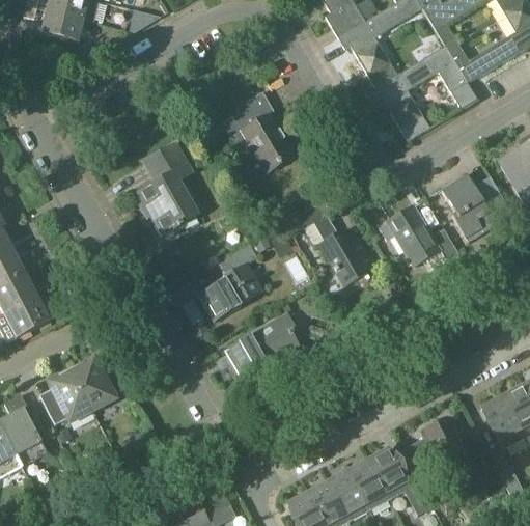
[(49,0),(47,9),(83,19),(93,21),(99,0),(49,0)]
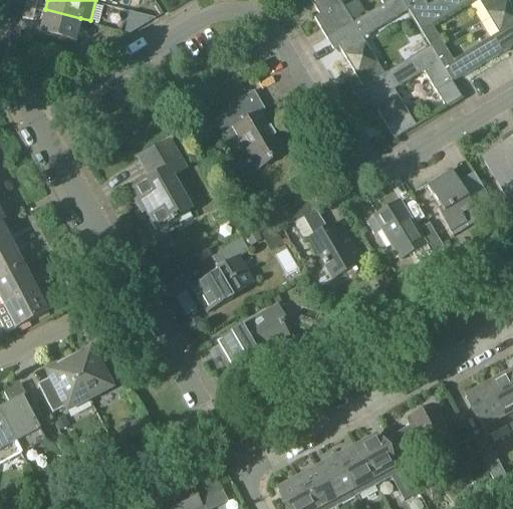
[(312,0),(320,11),(314,15),(327,36),(353,20),(340,0),(383,0),(385,2),(388,0),(312,0)]
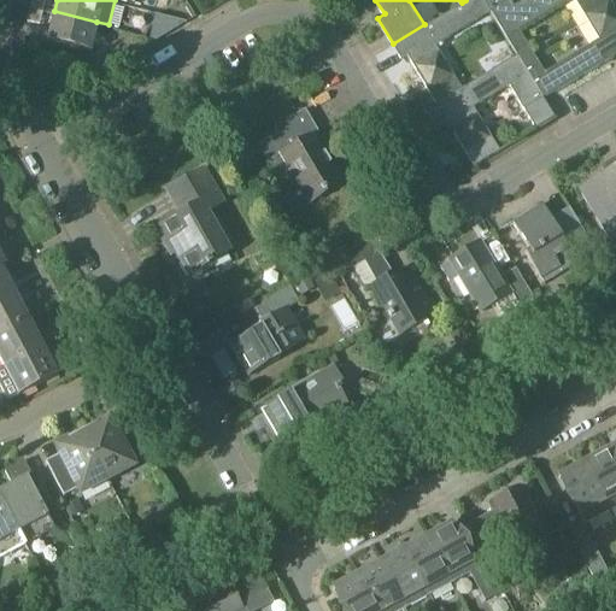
[(465,0),(462,3),(424,24),(393,43),(400,54),(406,51),(436,101),(463,84),(436,42),(491,9),(490,7),(485,0),(465,0)]
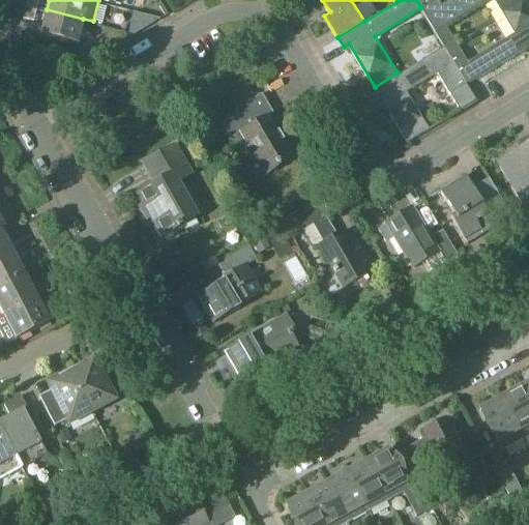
[(446,0),(440,4),(438,0),(416,0),(420,6),(421,7),(435,29),(444,22),(480,0),(446,0)]
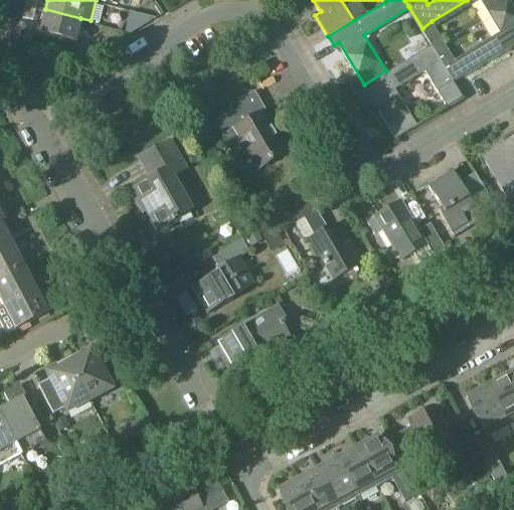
[(454,58),(432,21),(422,28),(432,43),(454,79),(513,42),(513,5),(510,0),(481,0),(500,31),(454,58)]
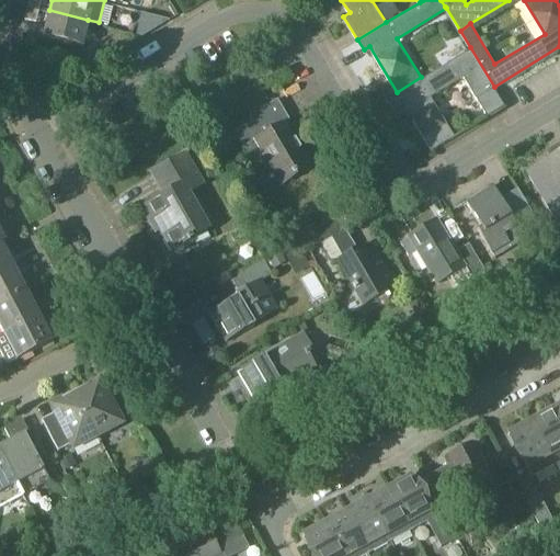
[(40,8),(27,4),(25,16),(37,20),(40,8)]
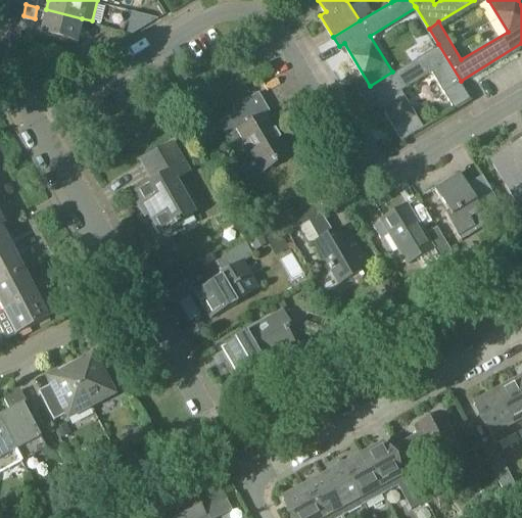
[(82,18),(46,9),(40,32),(77,40),(82,18)]
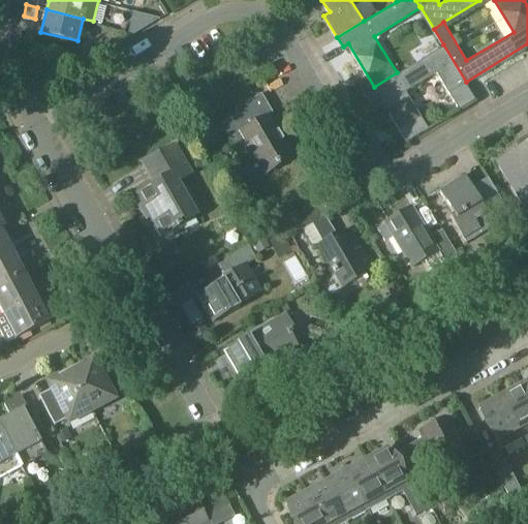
[(383,102),(406,141),(429,127),(406,89),(437,70),(460,109),(476,98),(466,82),(443,44),(397,72),(374,87),(364,93),(367,97),(374,109),(383,102)]
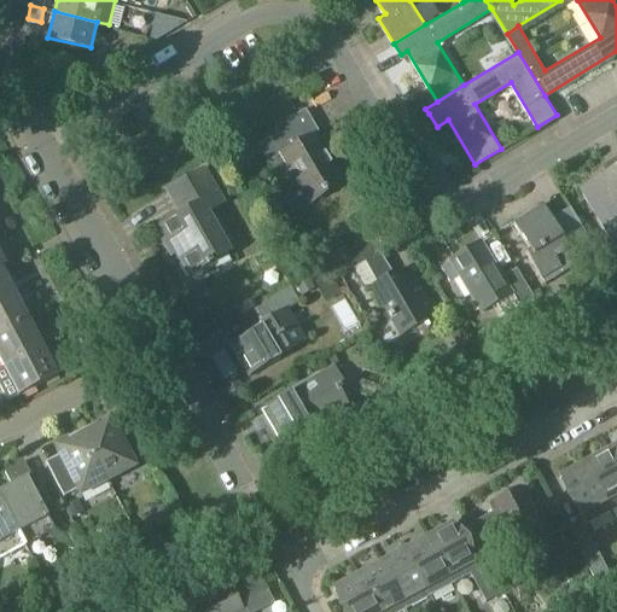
[(294,174),(308,199),(342,180),(314,130),(319,128),(306,106),(275,123),(279,129),(260,141),(281,181),(294,174)]
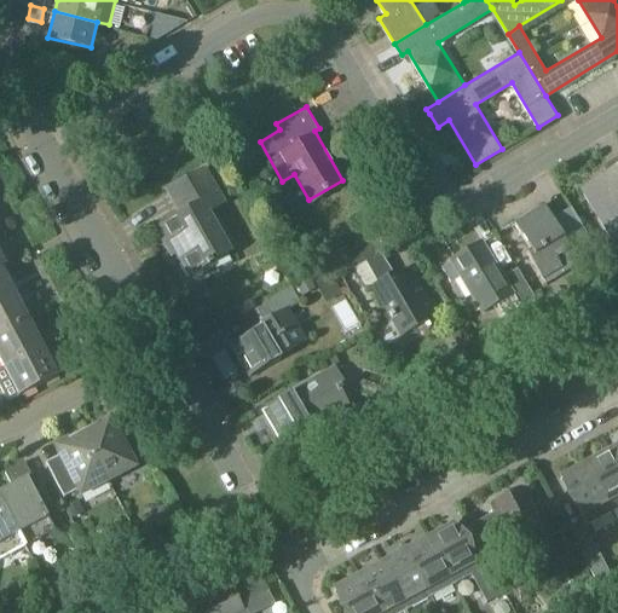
[(248,154),(238,160),(242,168),(253,162),(248,154)]
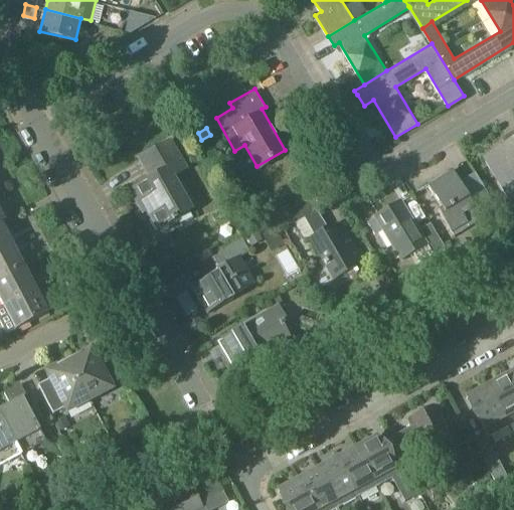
[(487,151),(483,154),(510,200),(513,197),(513,129),(511,131),(513,136),(504,141),(487,151)]
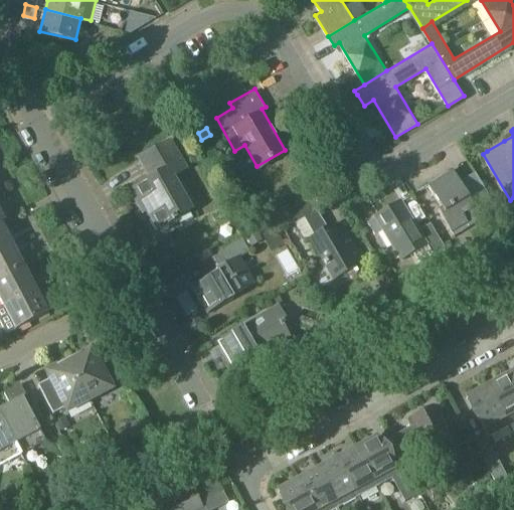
[(192,207),(174,175),(187,168),(169,137),(139,154),(151,175),(131,186),(145,210),(148,207),(159,226),(192,207)]
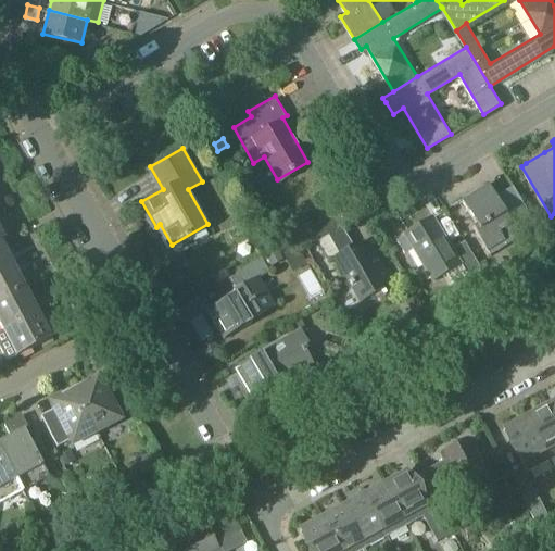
[(489,182),(462,198),(463,200),(476,222),(475,222),(472,224),(490,253),(537,225),(515,188),(499,198),(496,195),(489,182)]
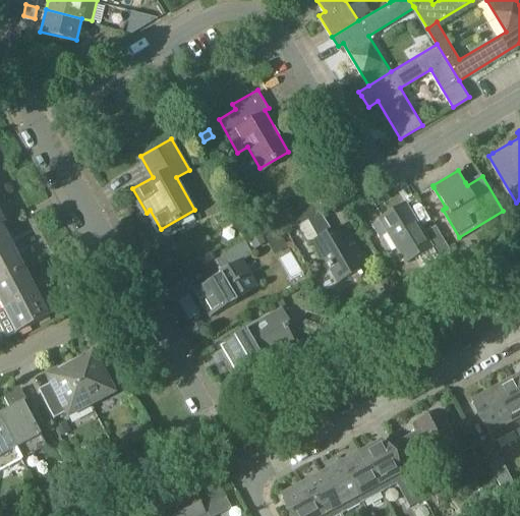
[(313,198),(280,218),(287,231),(298,224),(309,242),(313,239),(338,281),(367,264),(346,227),(334,233),(313,198)]
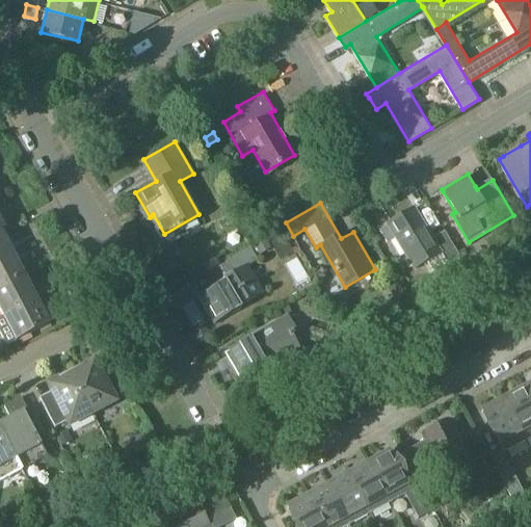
[(432,235),(414,204),(387,220),(388,222),(379,227),(387,240),(395,235),(414,266),(441,251),(448,261),(459,254),(445,228),(432,235)]
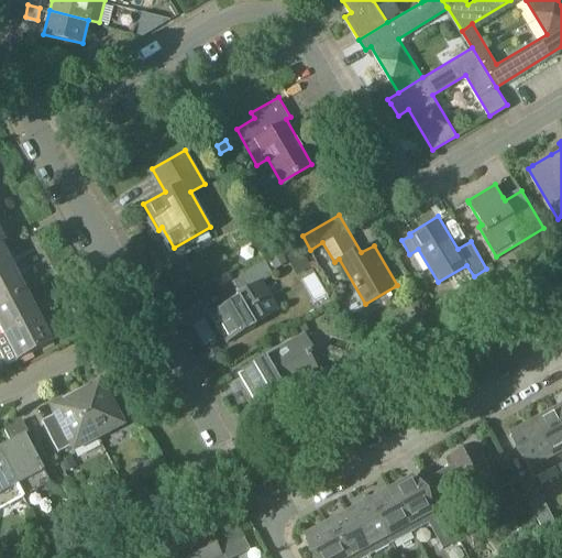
[(0,271),(13,265),(1,242),(0,240),(0,271)]
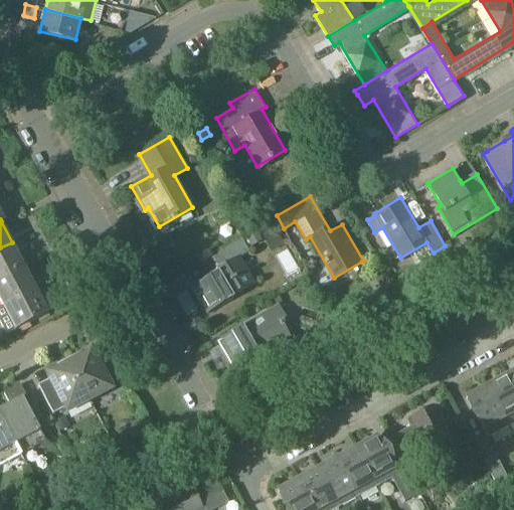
[(263,237),(258,226),(245,233),(251,243),(263,237)]
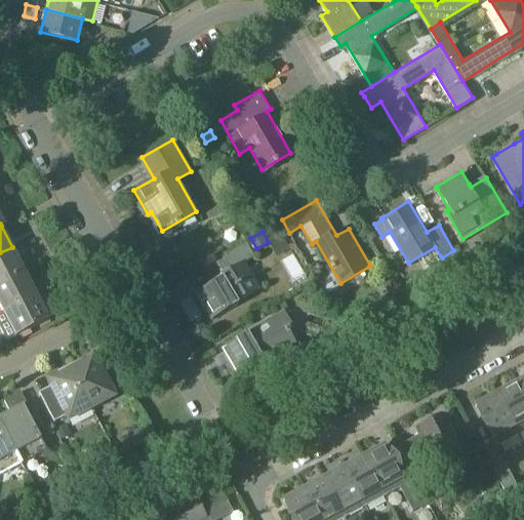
[(253,253),(245,240),(215,257),(224,273),(195,289),(211,317),(238,302),(236,298),(259,285),(244,258),(253,253)]
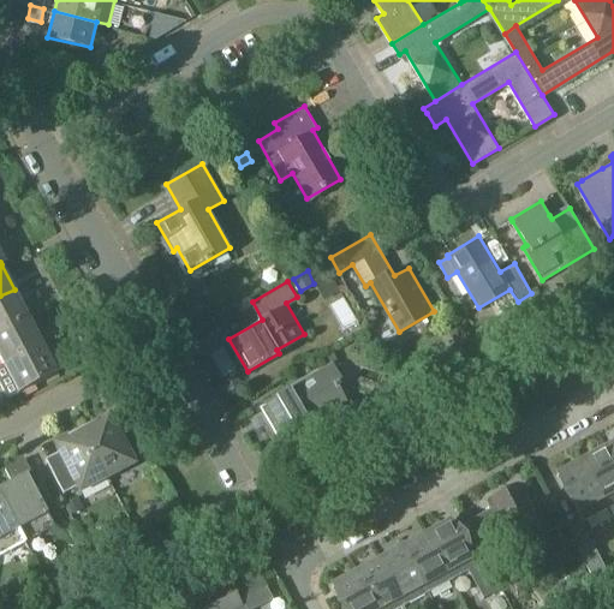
[(15,290),(0,296),(0,330),(28,316),(15,290)]
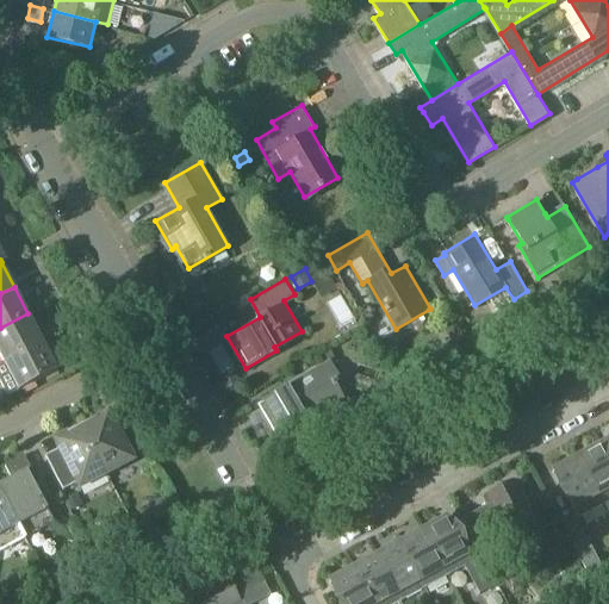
[(535,302),(542,313),(555,306),(551,297),(544,296),(535,302)]
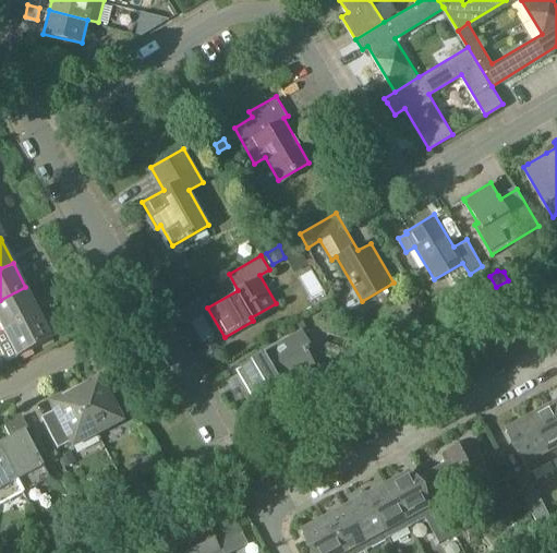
[(468,307),(493,291),(482,273),(469,280),(473,288),(461,296),(468,307)]
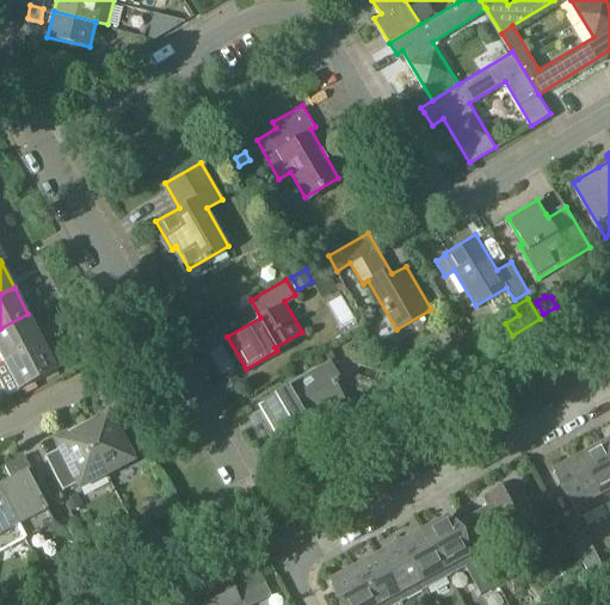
[(42,341),(28,314),(0,328),(0,355),(4,360),(42,341)]
